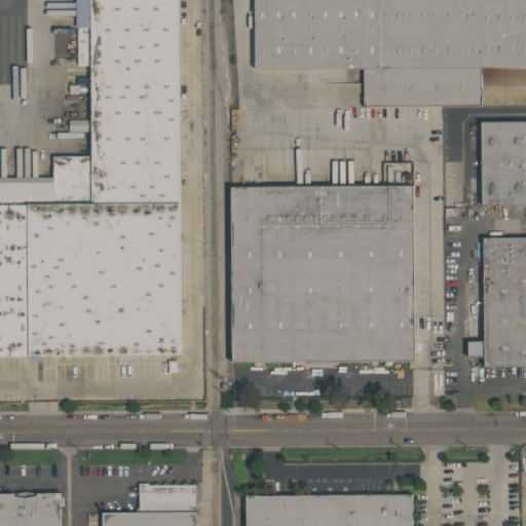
[(179,0),(180,355),(0,355),(0,176),(52,176),(52,155),(90,155),(90,66),(77,66),(77,27),(75,27),(75,0),(179,0)]
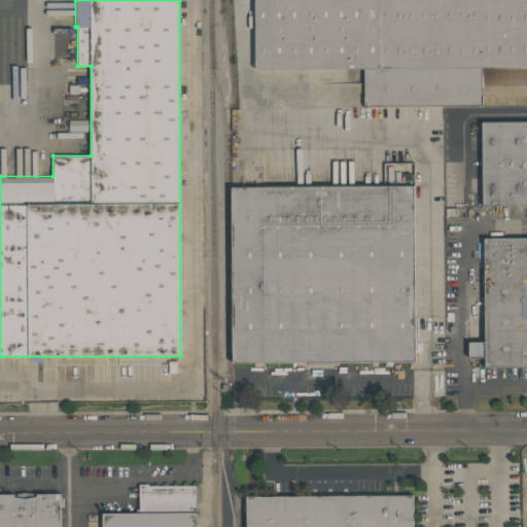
[(254,70),(254,0),(526,0),(526,68),(483,68),(483,107),(363,107),(362,70),(254,70)]
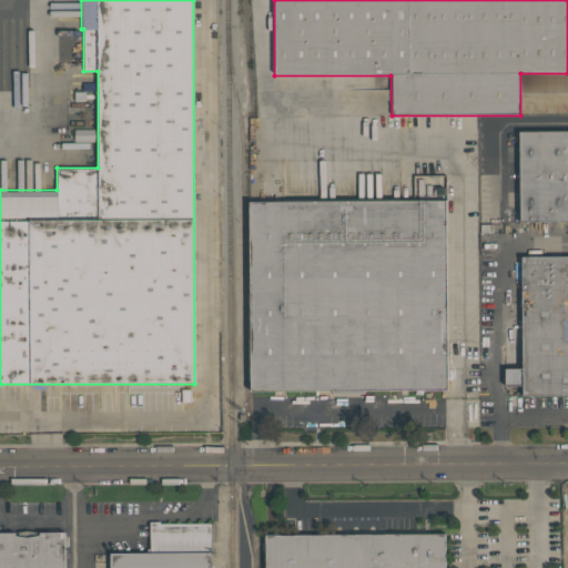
[(567,130),(567,222),(518,222),(518,130),(567,130)]
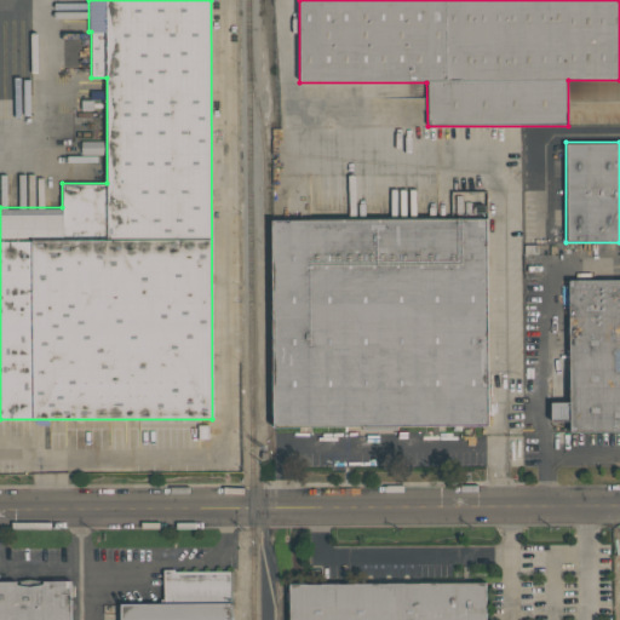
[(489,428),(271,428),(271,218),(489,218),(489,428)]
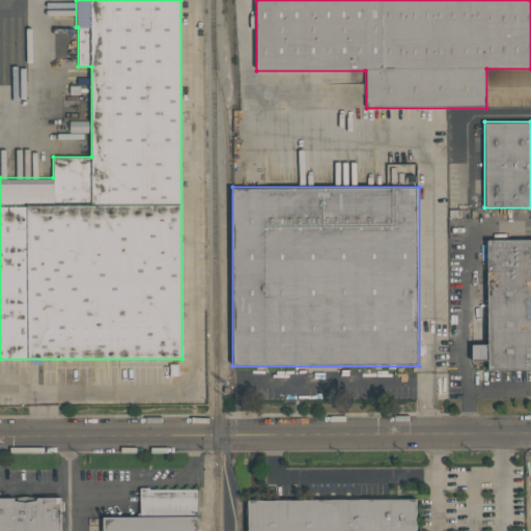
[(418,304),(432,304),(431,225),(417,225),(418,304)]
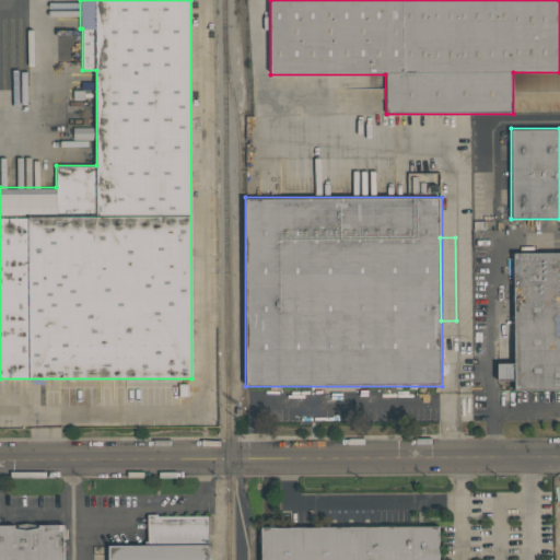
[(512,252),(559,251),(559,389),(513,391),(512,252)]
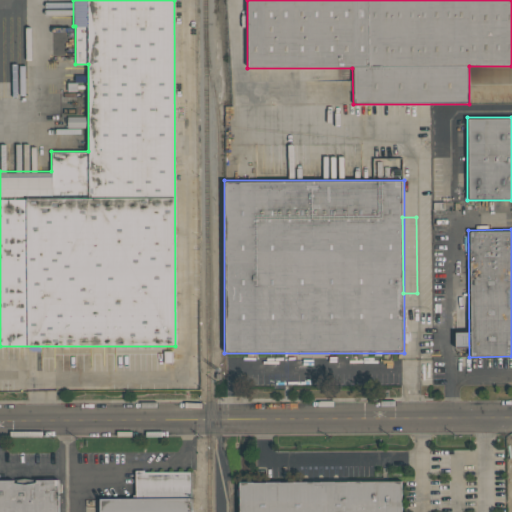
[(193,471),(193,511),(98,511),(98,497),(134,497),(134,469),(144,469),(144,471),(193,471)]
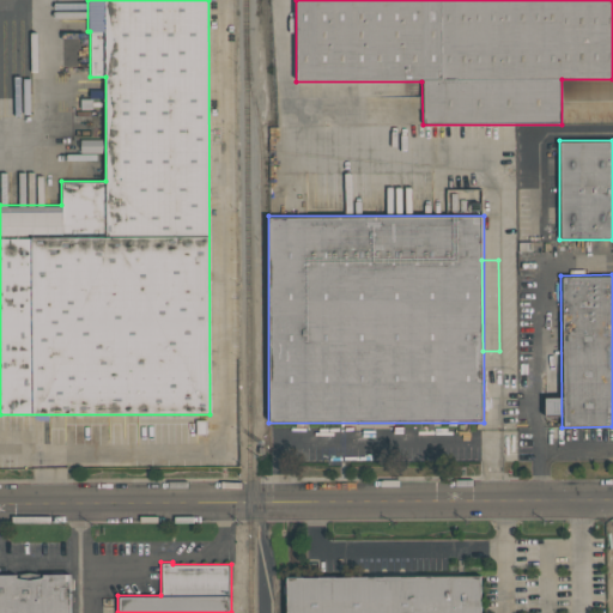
[(0,612),(0,572),(71,572),(71,612),(0,612)]
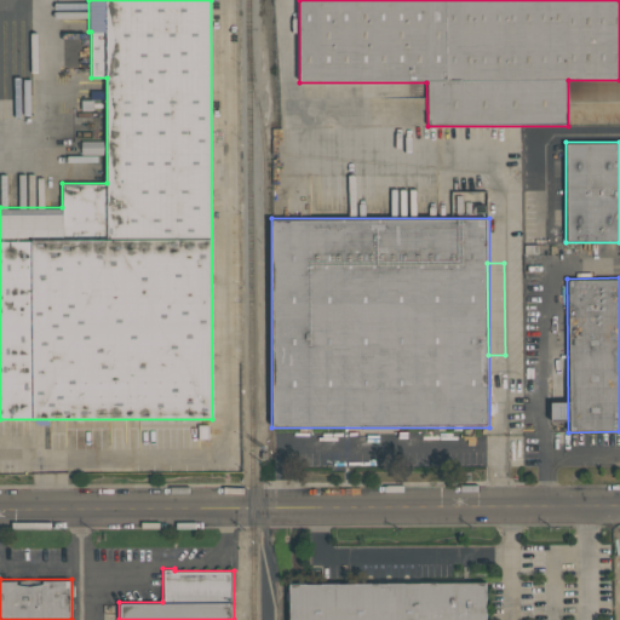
[(287,619),(287,583),(487,580),(487,619),(287,619)]
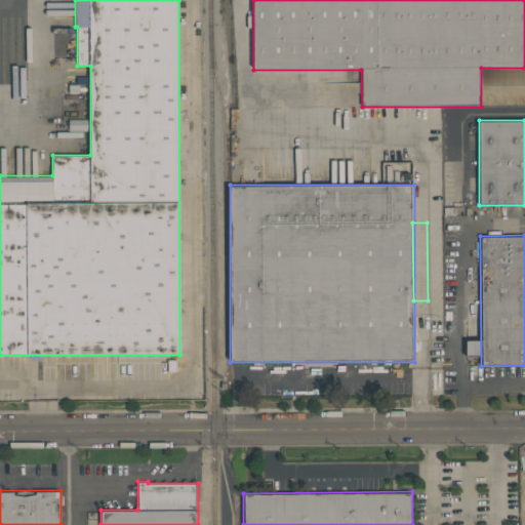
All buildings are outlined.
